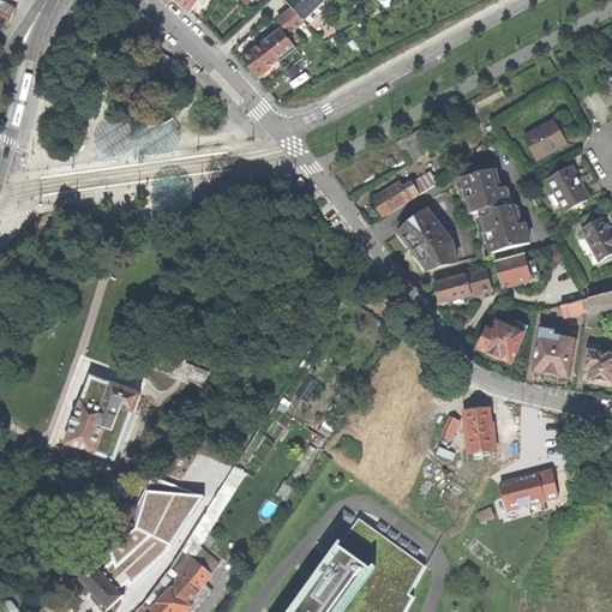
[(0,22),(1,23),(6,25),(13,9),(0,0),(0,22)]
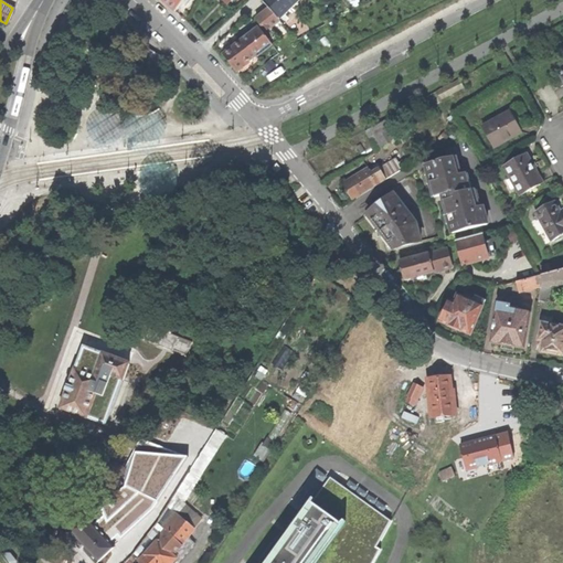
[(162,0),(173,9),(181,0),(162,0)]
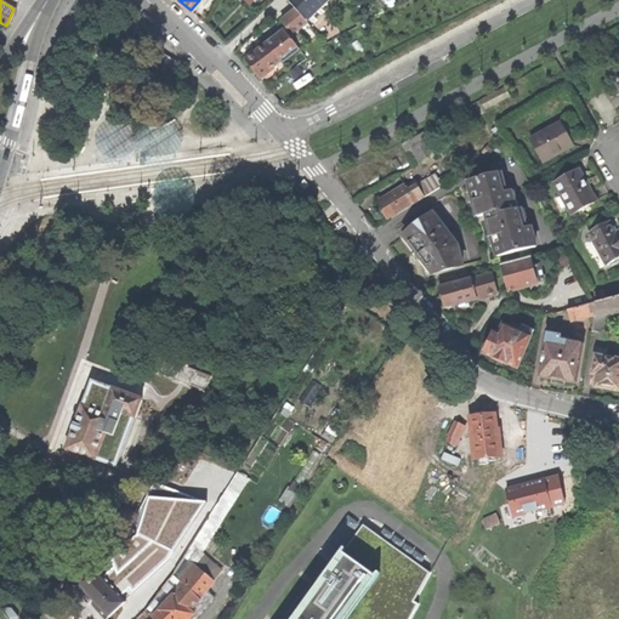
[(287,0),(293,7),(305,20),(325,0),(287,0)]
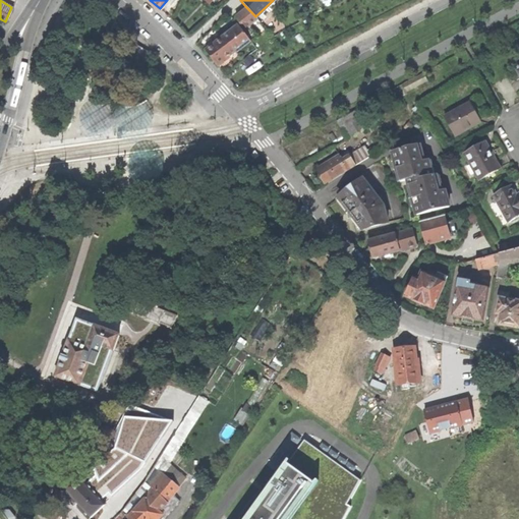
[(255,16),(245,6),(234,15),(242,26),(240,29),(236,23),(204,49),(209,55),(216,64),(254,36),(246,24),(255,17),(255,16)]
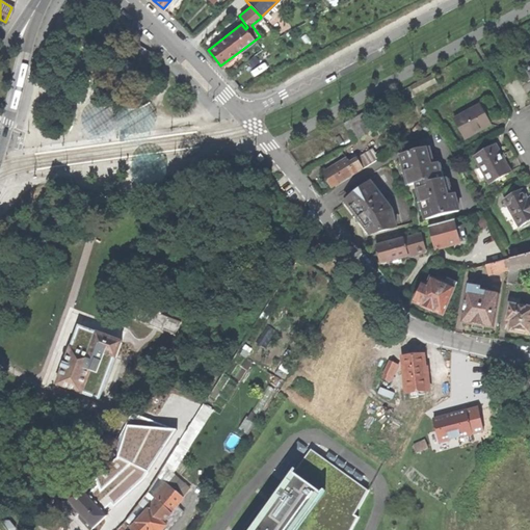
[(411,84),(415,91),(433,82),(429,75),(411,84)]
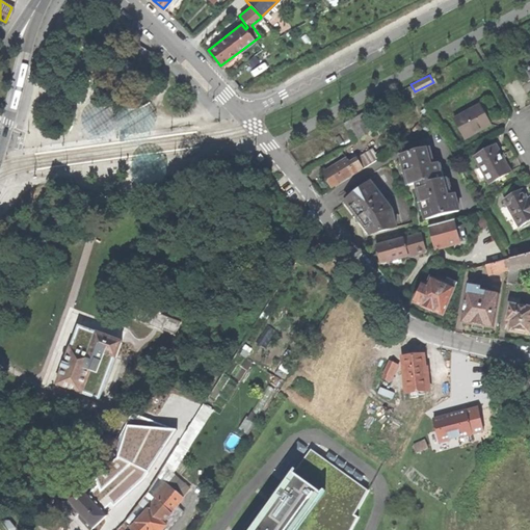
[(451,117),(462,136),(476,129),(488,122),(477,103),(451,117)]
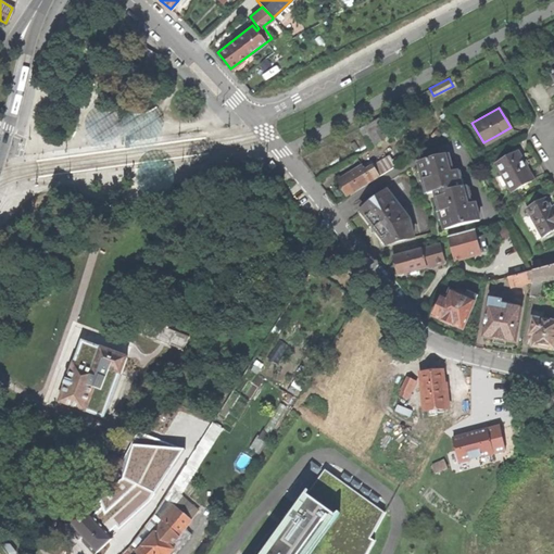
[(357,126),(369,148),(386,138),(375,117),(357,126)]
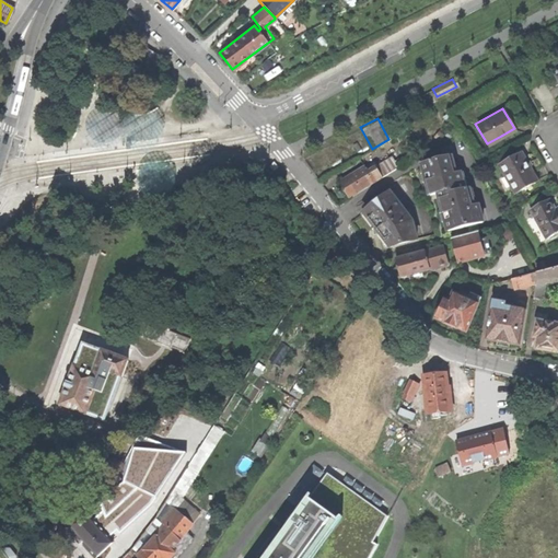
[(497,163),(512,192),(534,179),(526,165),(519,151),(497,163)]
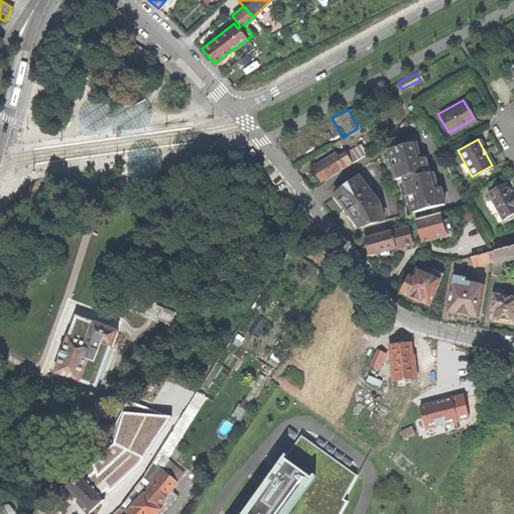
[(408,202),(411,211),(442,203),(438,186),(433,187),(430,172),(425,173),(421,157),(417,158),(413,142),(387,149),(389,158),(390,158),(392,165),(391,165),(394,178),(402,176),(404,184),(407,195),(408,195),(410,202),(408,202)]
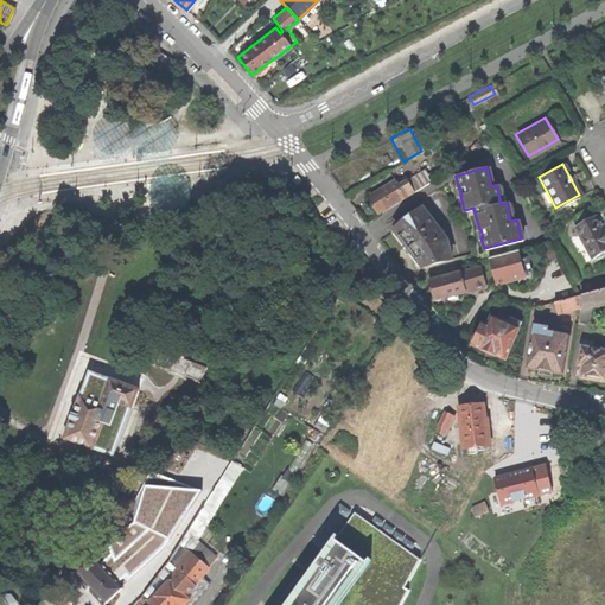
[(394,179),(368,196),(371,203),(377,211),(431,179),(426,172),(418,178),(415,174),(397,185),(394,179)]
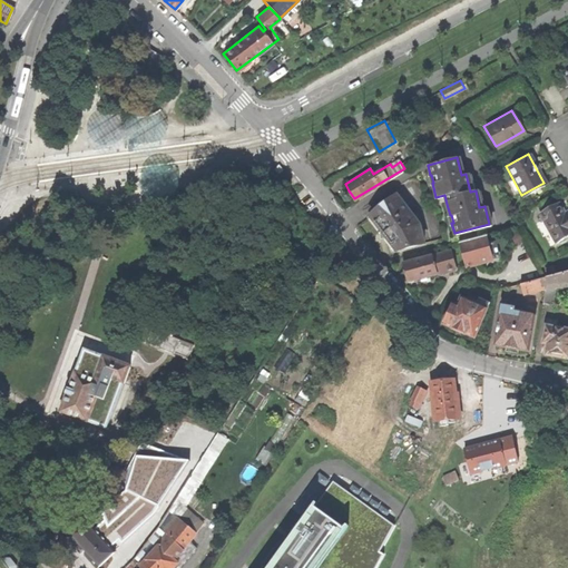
[(393,242),(395,248),(422,242),(418,224),(407,209),(404,212),(400,205),(402,204),(395,195),(369,215),(376,225),(384,236),(389,235),(390,243),(393,242)]
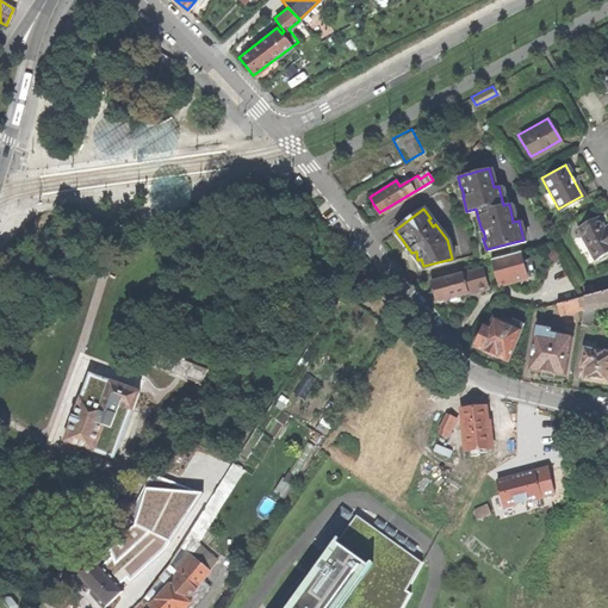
[(607,223),(602,227),(596,216),(576,228),(587,247),(589,246),(594,256),(593,258),(593,259),(607,249),(607,223)]
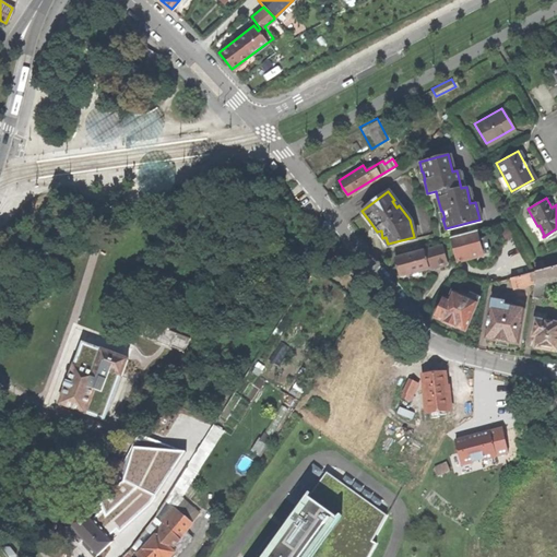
[(449,236),(455,260),(482,252),(475,229),(449,236)]
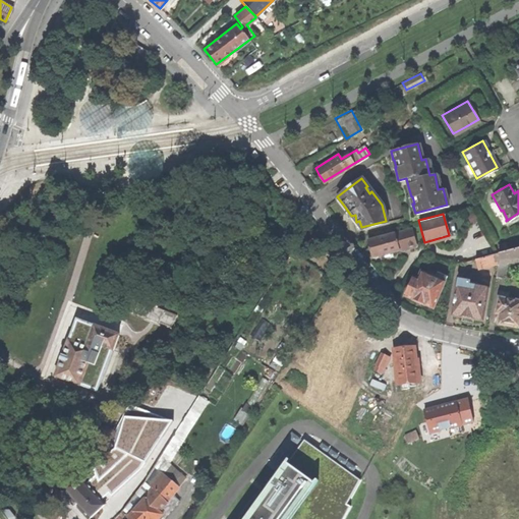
[(368,248),(370,256),(414,244),(410,228),(366,239),(368,248)]
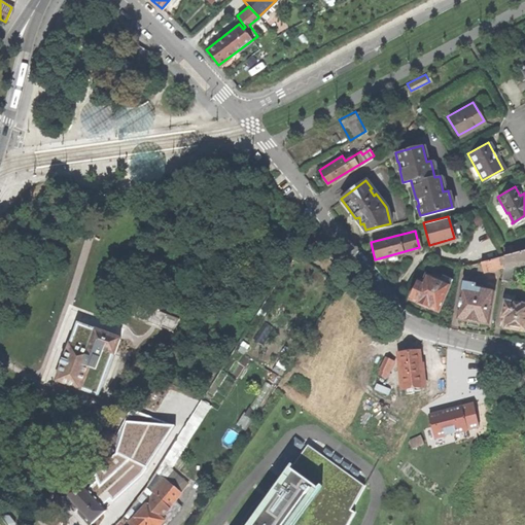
[(287,248),(292,251),(300,240),(298,239),(293,237),(287,248)]
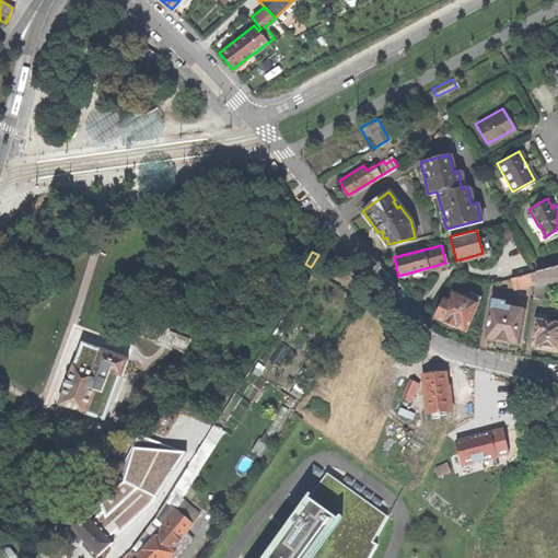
[(557,264),(535,270),(533,282),(531,297),(541,298),(543,281),(557,279),(557,264)]
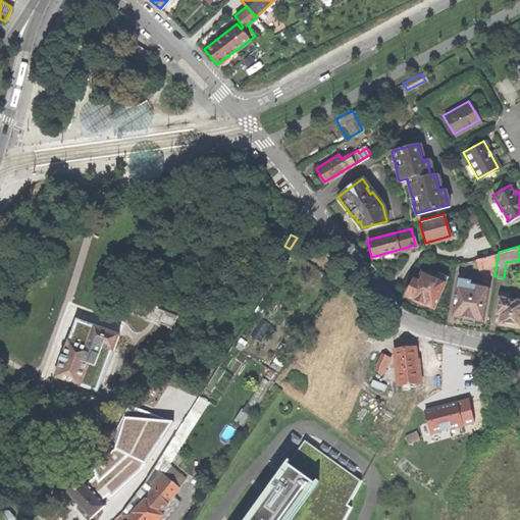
[(478,268),(497,263),(499,252),(475,258),(478,268)]
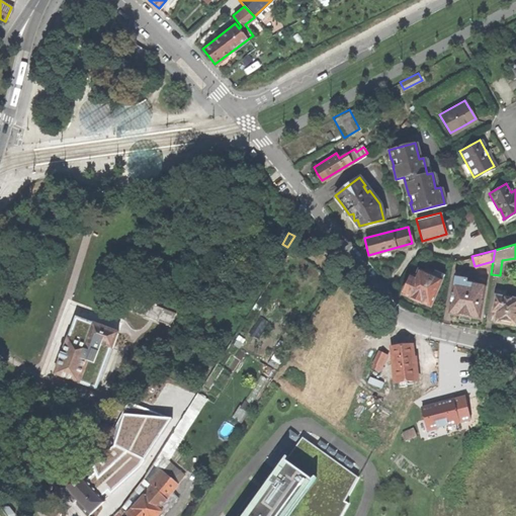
[(414,276),(410,274),(402,293),(410,296),(409,297),(415,299),(420,302),(420,301),(429,305),(440,278),(442,273),(433,269),(431,274),(417,269),(414,276)]
